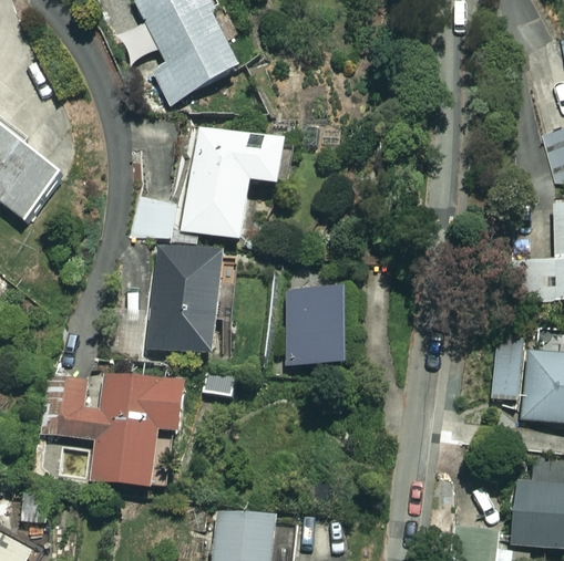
[(239,66),(206,0),(134,0),(155,42),(145,48),(154,68),(132,79),(144,102),(163,92),(168,102),(239,66)]
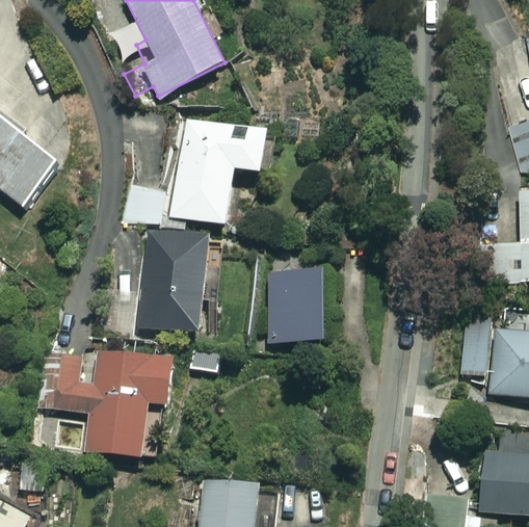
[(0,189),(20,206),(56,160),(0,114),(0,189)]
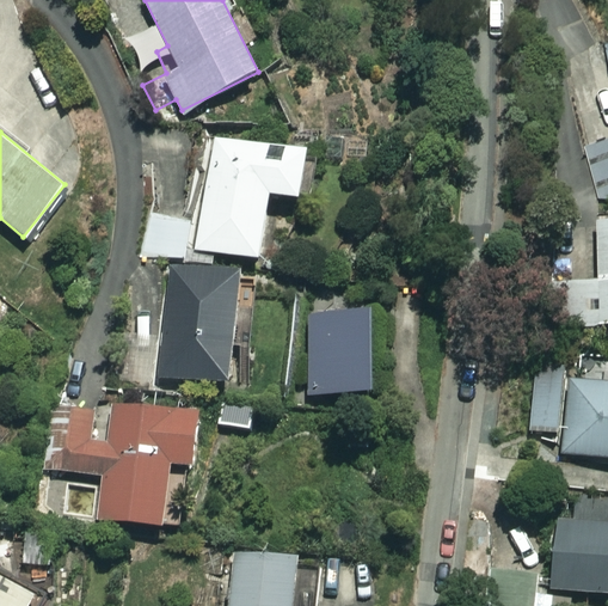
[(306,150),(213,134),(195,248),(258,258),(269,194),(299,199),(306,150)]
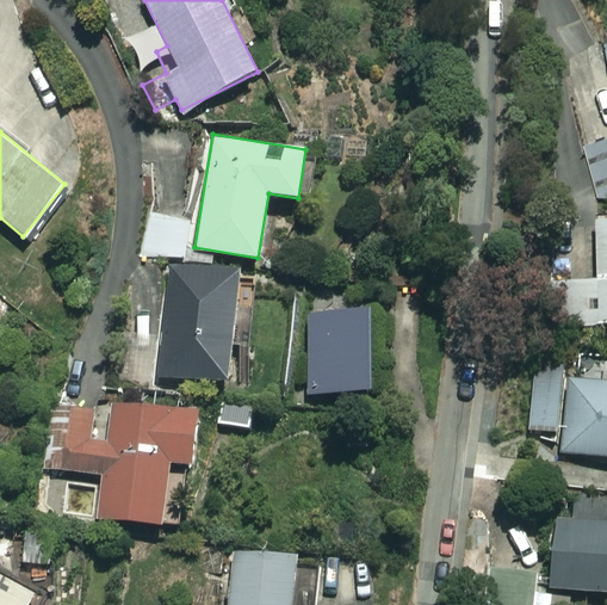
[(606,208),(594,208),(595,277),(544,278),(545,323),(606,321),(606,208)]
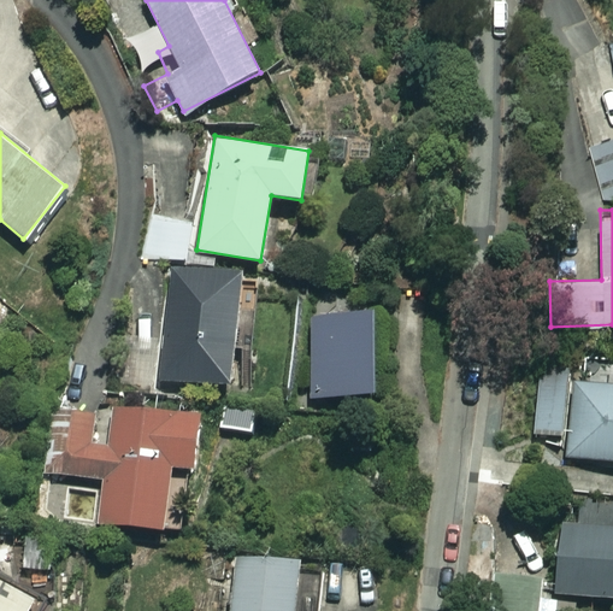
[(242,274),(170,266),(159,379),(230,386),(242,274)]
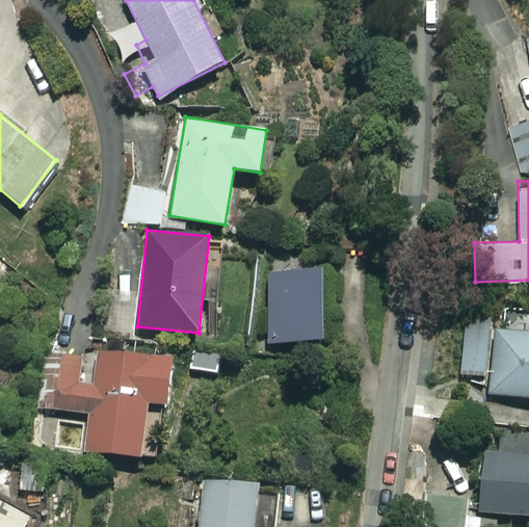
[(323,341),(323,271),(267,271),(267,341),(323,341)]
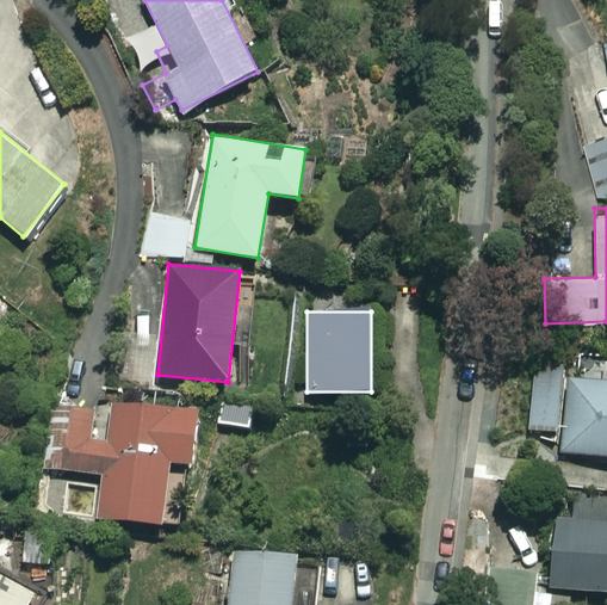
[(559,364),(533,362),(528,425),(553,427),(559,364)]
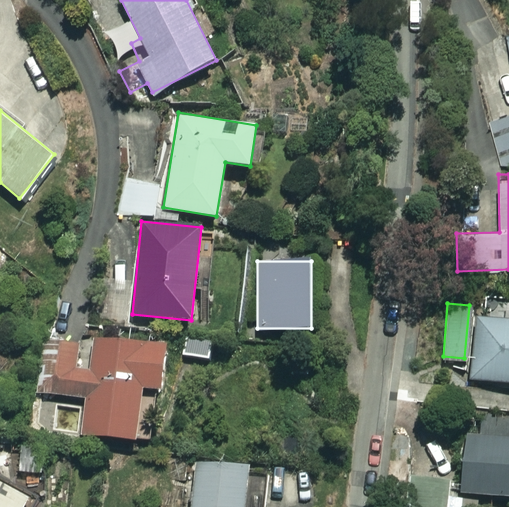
[(508,319),(477,316),(470,377),(508,381),(508,319)]
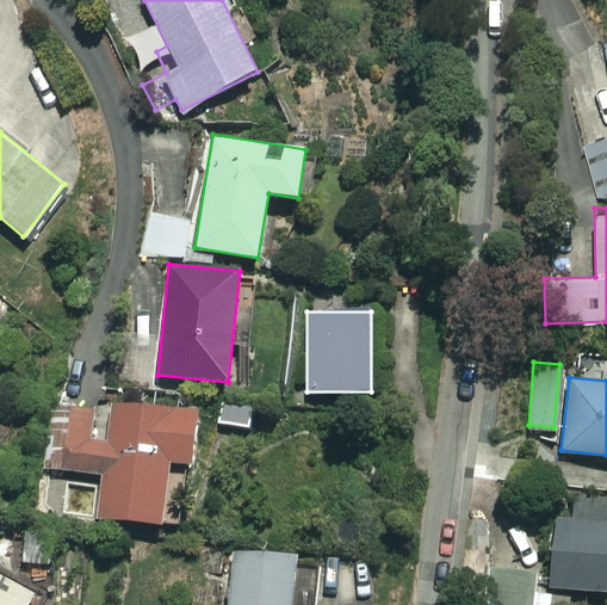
[(199,413),(103,403),(103,409),(60,405),(54,467),(100,471),(95,517),(162,523),(168,463),(193,465),(199,413)]
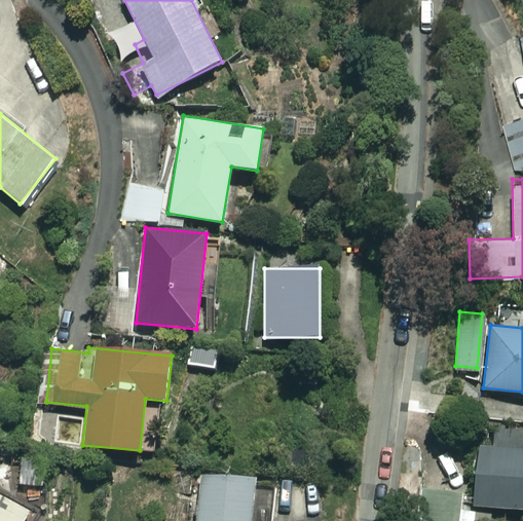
[(522,450),(478,446),(472,505),(522,510),(522,450)]
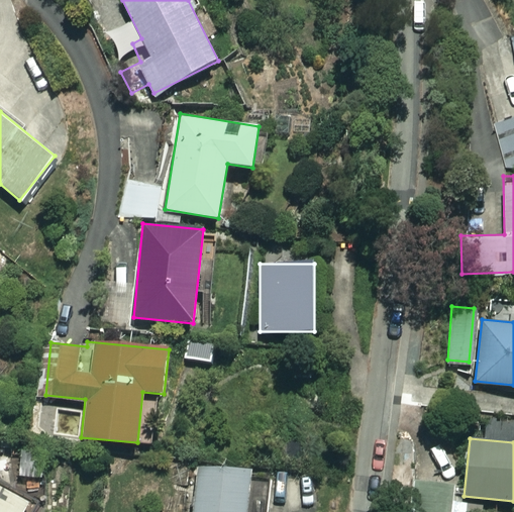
[(266,511),(271,472),(197,465),(192,511),(266,511)]
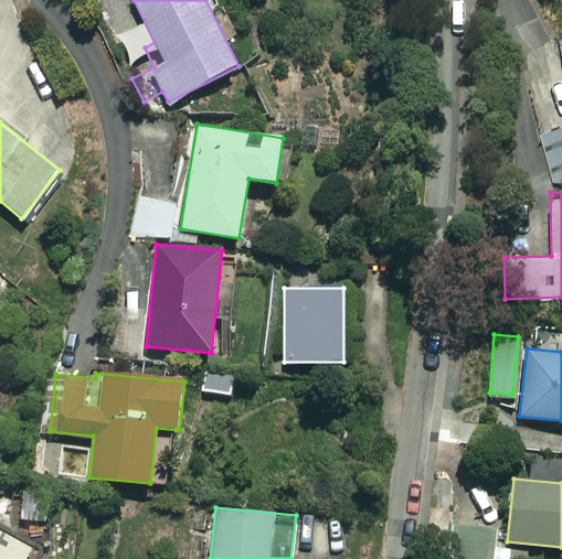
[(489,558),(492,527),(456,524),(454,558),(489,558)]
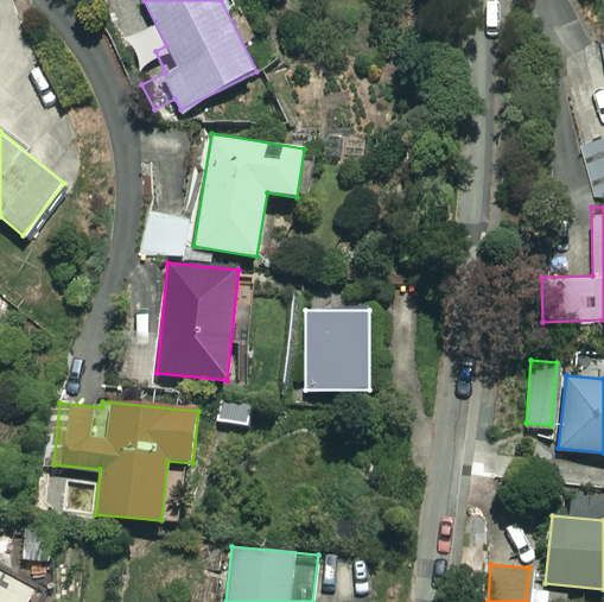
[(0,601),(30,601),(37,591),(0,571),(0,601)]
